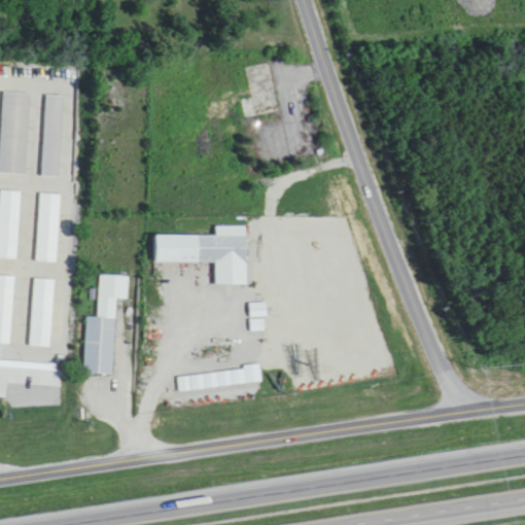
[(280,111),(272,62),(245,67),(250,98),(241,99),(244,117),(280,111)]
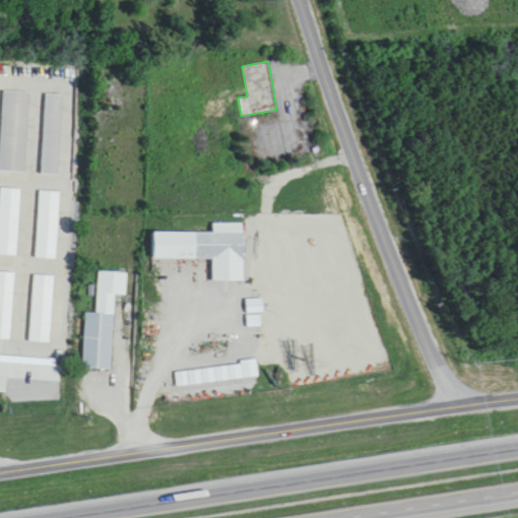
[(0,171),(25,172),(30,91),(3,89),(0,138),(0,171)]
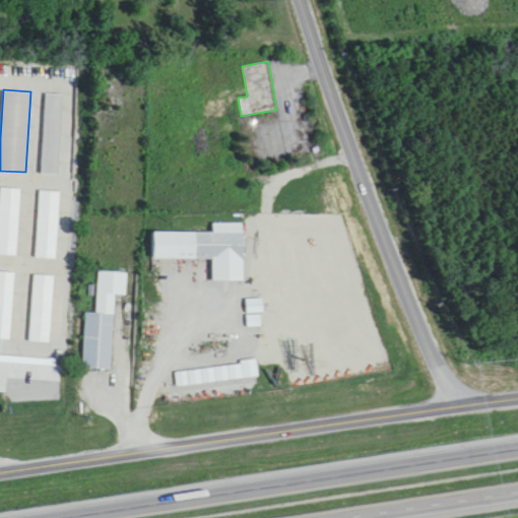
[(42,174),(58,175),(63,93),(47,92),(42,174)]
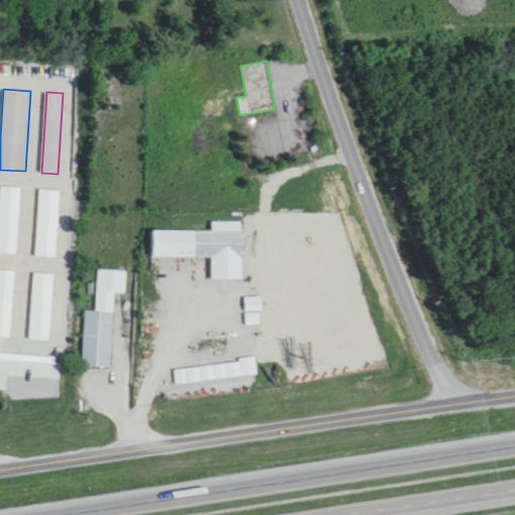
[(19,187),(0,186),(0,253),(16,255),(19,187)]
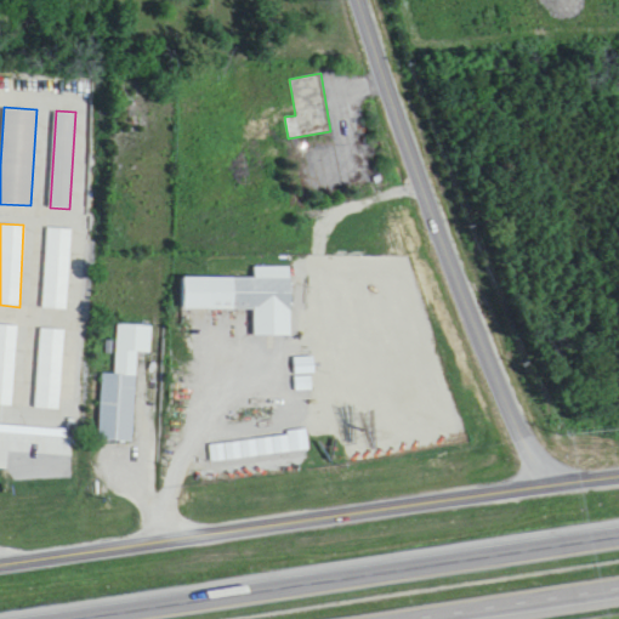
[(72,228),(47,227),(41,308),(67,311),(72,228)]
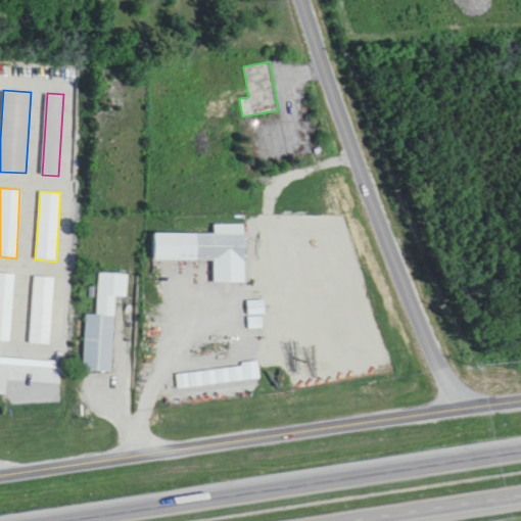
[(212,233),(152,233),(152,259),(211,259),(211,282),(242,282),(242,224),(212,224),(212,233)]
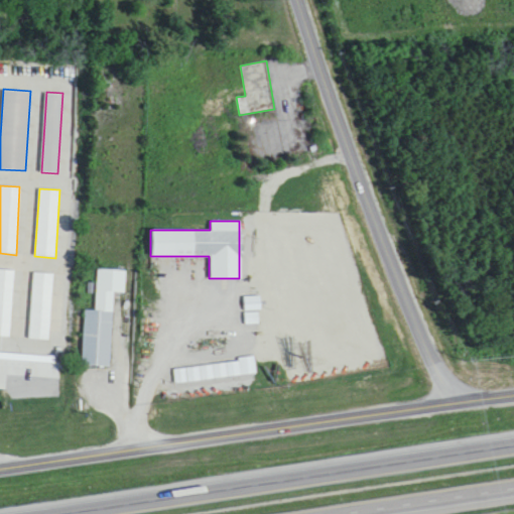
[(0,337),(9,338),(13,270),(0,269),(0,337)]
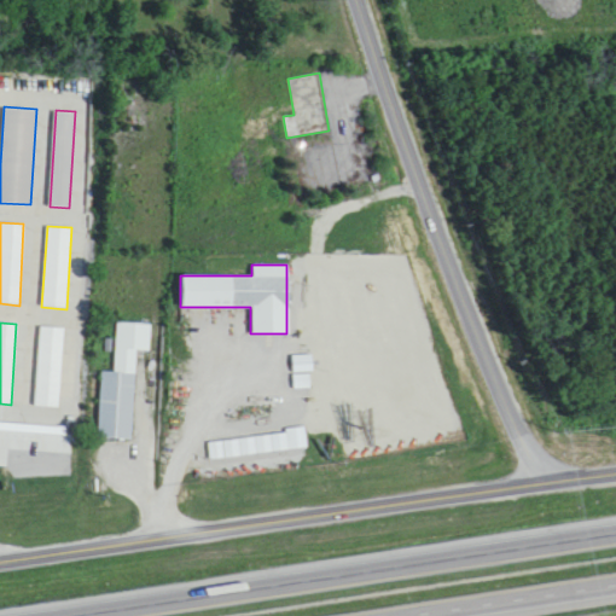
[(114,372),(100,372),(97,439),(131,440),(135,352),(149,352),(150,324),(116,323),(114,372)]
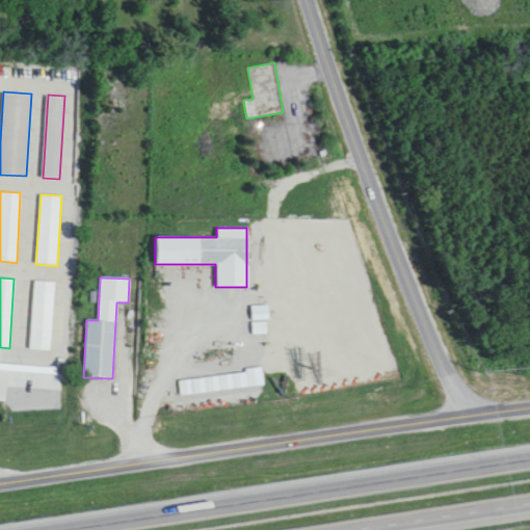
[(54,282),(33,281),(30,350),(51,351),(54,282)]
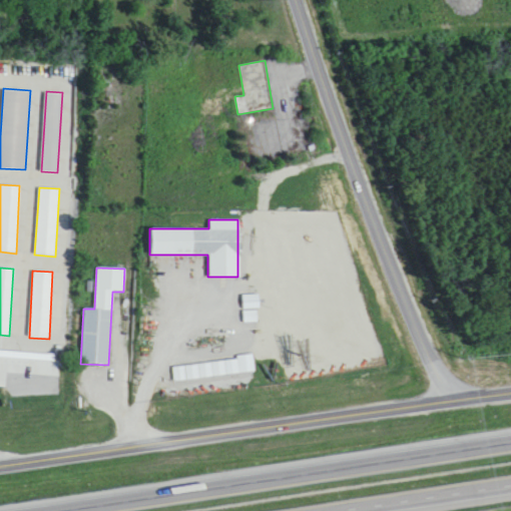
[(57,354),(20,353),(19,370),(56,370),(57,354)]
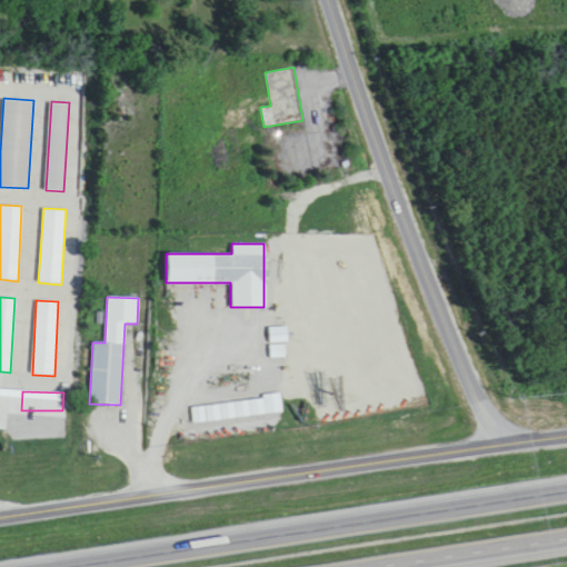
[(189,406),(191,424),(281,414),(279,396),(189,406)]
